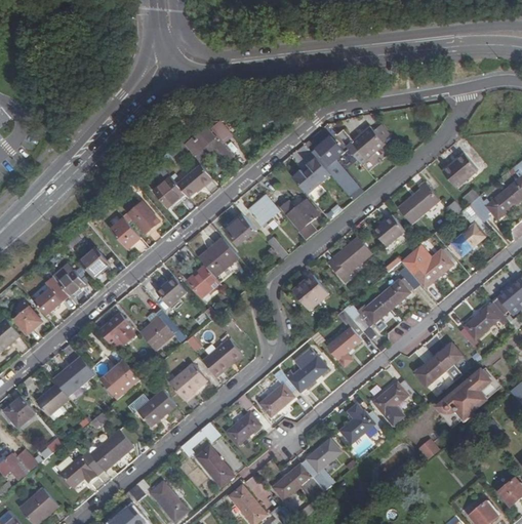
[(225,160),(231,154),(203,122),(179,142),(196,161),(213,146),(225,160)]
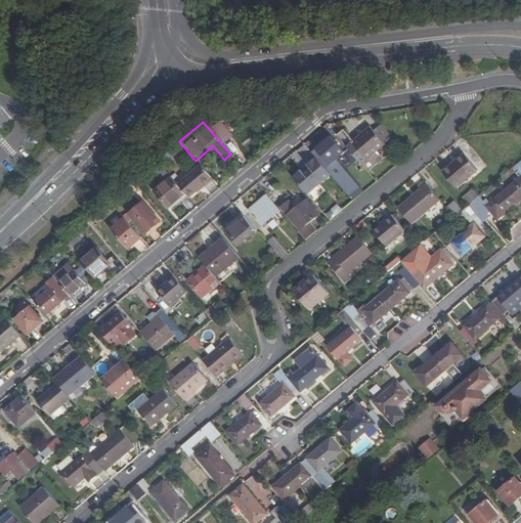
[(380,126),(374,131),(379,137),(386,132),(380,126)]
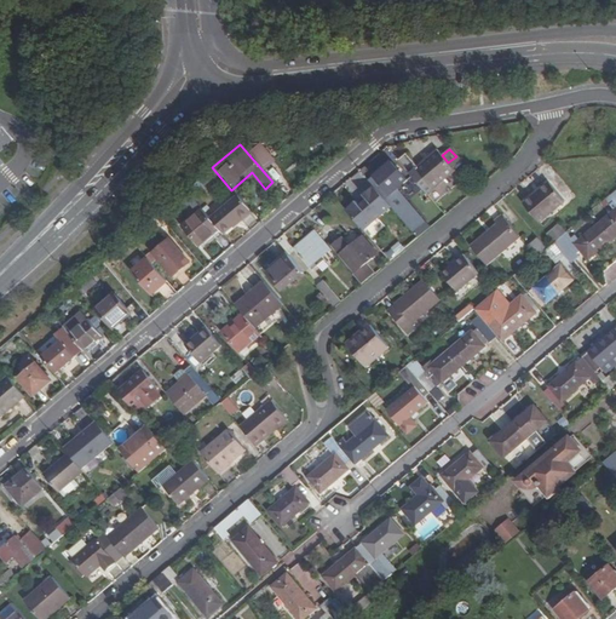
[(422,189),(450,166),(448,162),(442,155),(438,150),(418,167),(406,153),(398,160),(422,189)]
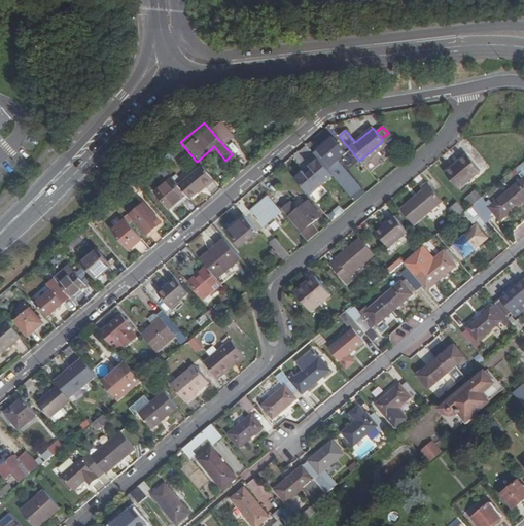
[(330,136),(315,148),(328,165),(335,161),(345,152),(330,136)]
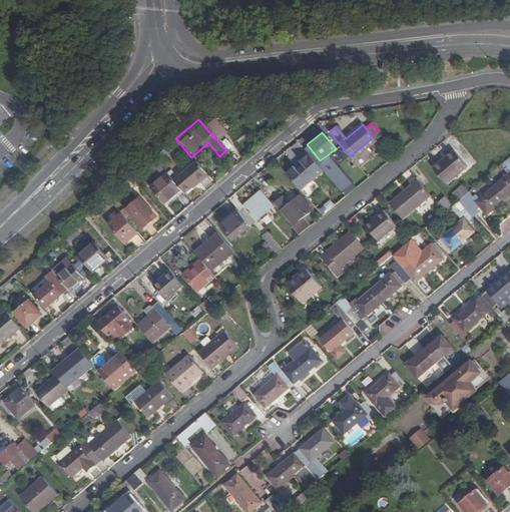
[(225,140),(235,153),(248,142),(242,135),(236,141),(230,135),(225,140)]
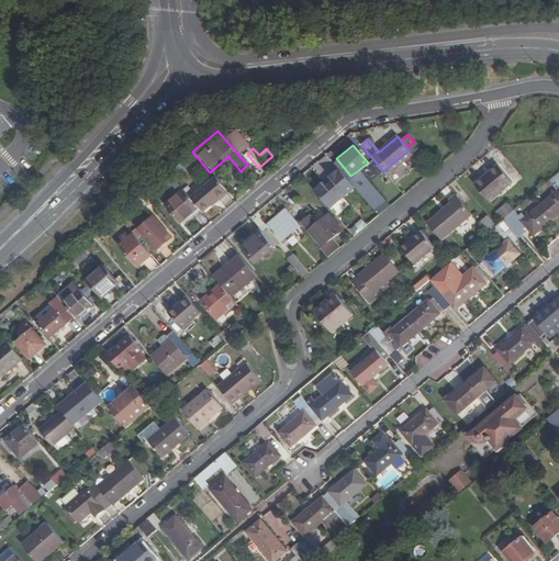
[(360,175),(357,171),(350,176),(336,158),(332,163),(337,168),(350,183),(360,175)]
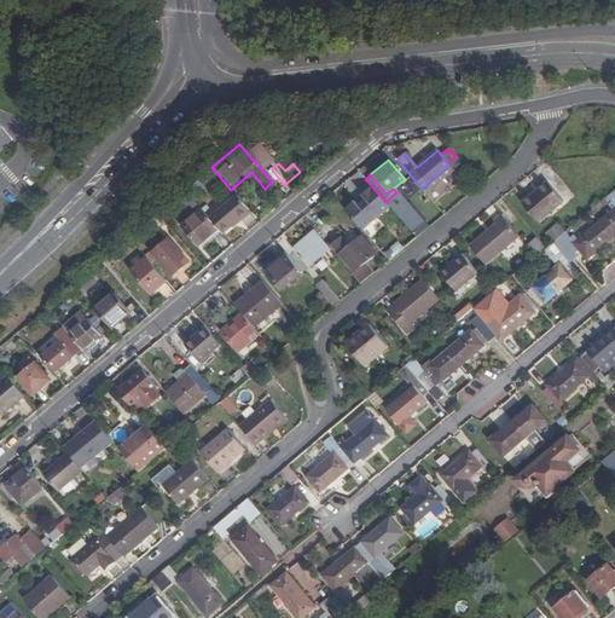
[(546,183),(520,204),(537,224),(562,202),(546,183)]
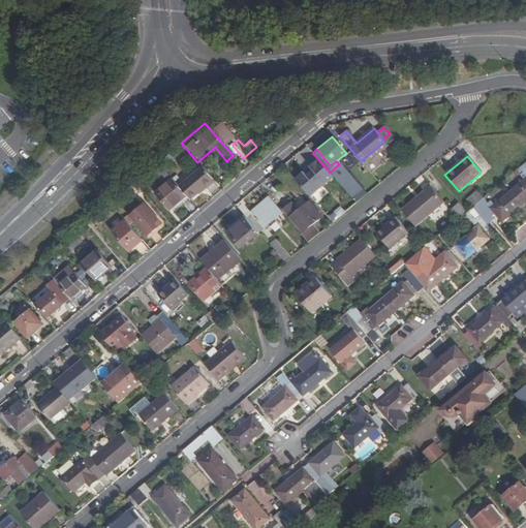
[(294,179),(308,196),(332,176),(330,173),(317,158),(309,165),(312,169),(306,175),(303,171),(294,179)]
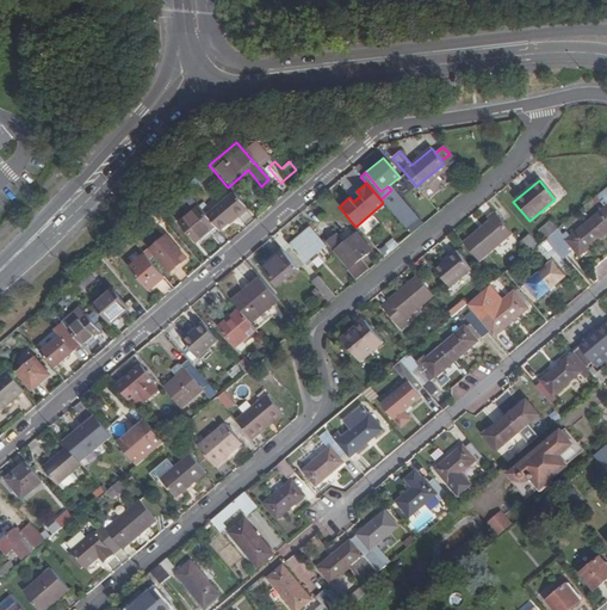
[(586,222),(598,236),(606,228),(606,185),(598,193),(606,204),(586,222)]
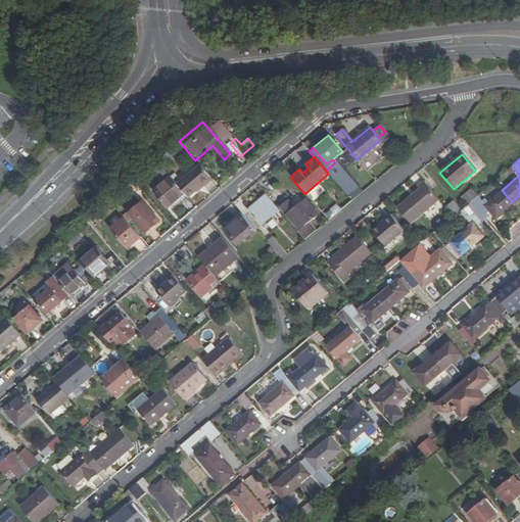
[(337,162),(335,162),(326,171),(328,174),(346,194),(357,185),(337,162)]
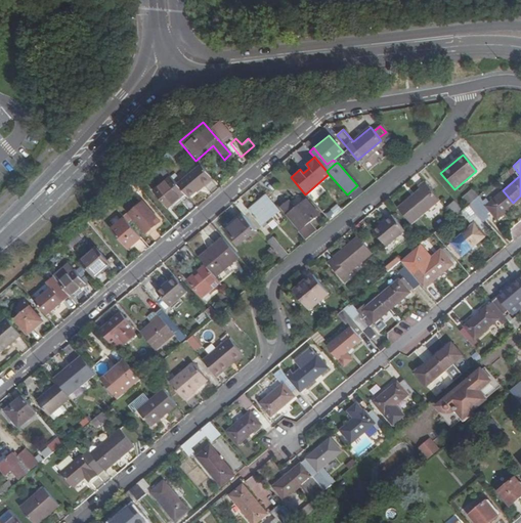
[(187,198),(210,178),(200,166),(177,185),(184,193),(187,198)]
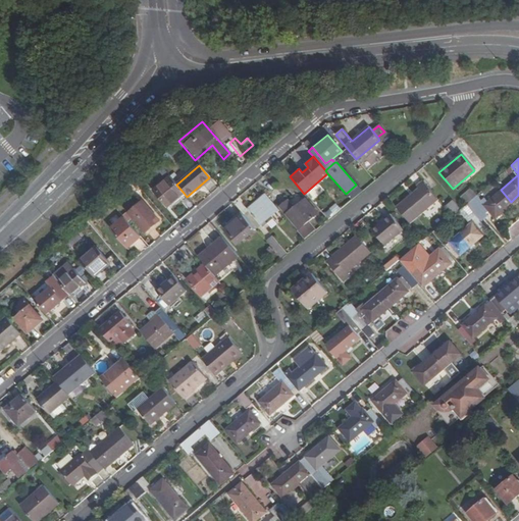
[(166,207),(184,193),(176,185),(169,176),(152,190),(166,207)]
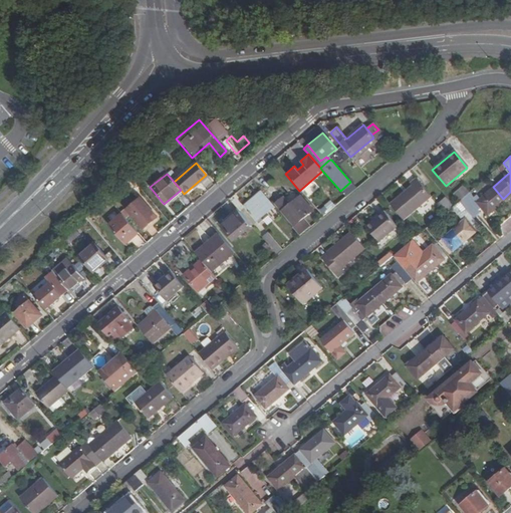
[(410,187),(389,205),(402,222),(430,198),(415,179),(408,184),(410,187)]
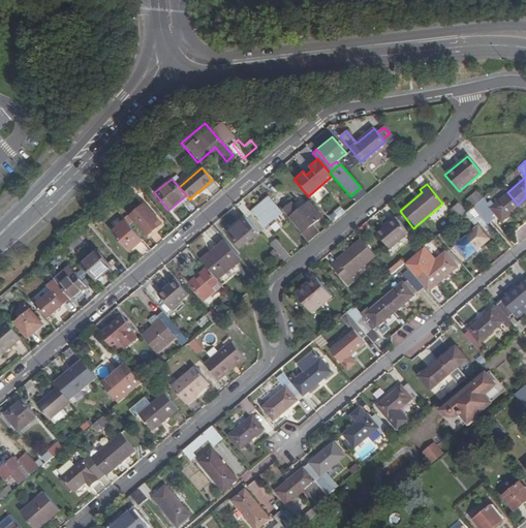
[(498,221),(518,205),(507,192),(492,205),(489,209),(484,204),(481,199),(471,207),(486,223),(491,219),(489,216),(492,214),(498,221)]
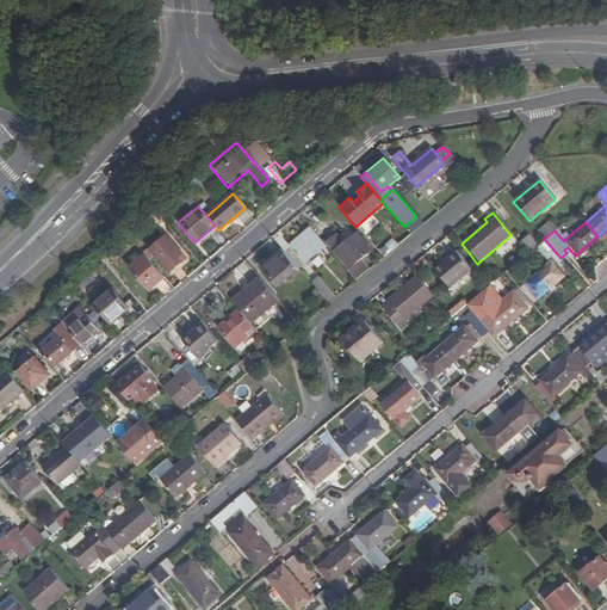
[(304,263),(326,246),(308,226),(297,235),(299,238),(290,245),(304,263)]
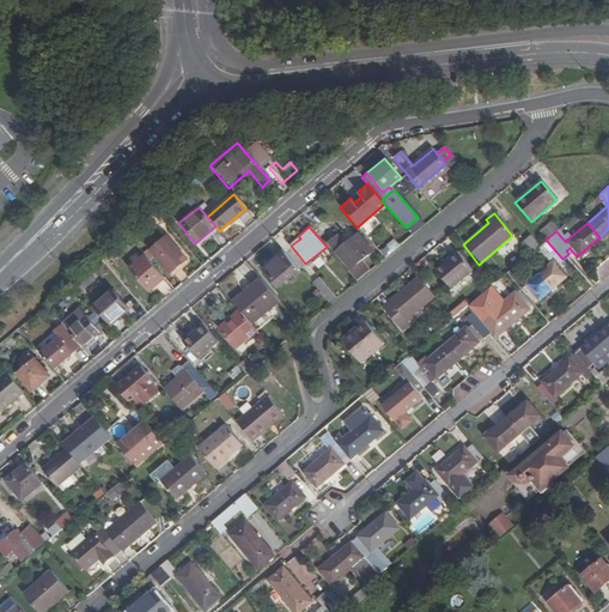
[(382,242),(390,253),(408,237),(400,226),(382,242)]
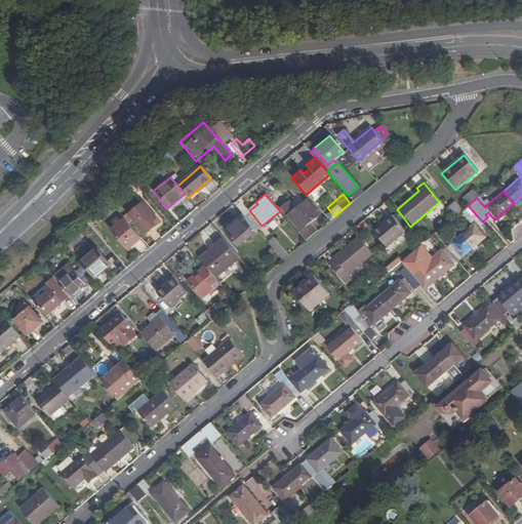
[(316,197),(312,201),(321,212),(326,208),(316,197)]
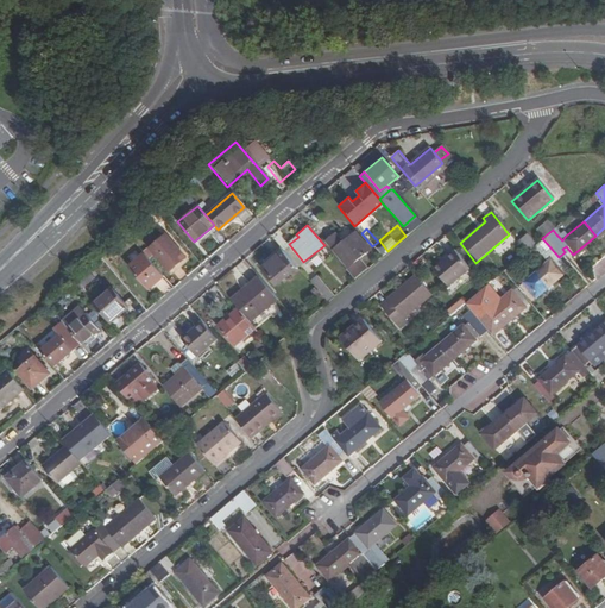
[(561,230),(556,234),(562,240),(566,236),(561,230)]
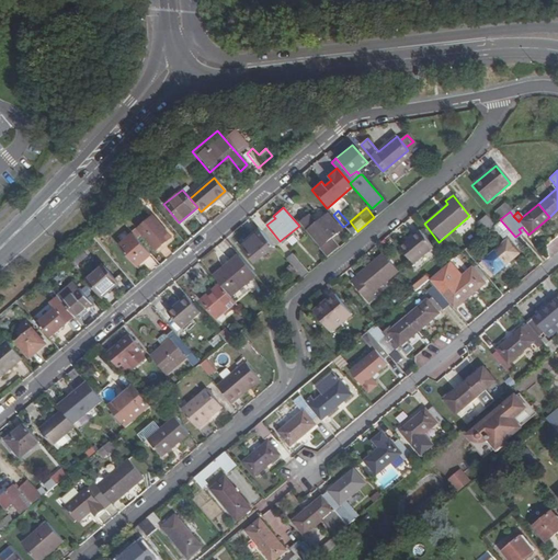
[(321,244),(317,247),(325,255),(336,246),(329,238),(337,231),(323,216),(317,223),(309,213),(299,220),(321,244)]
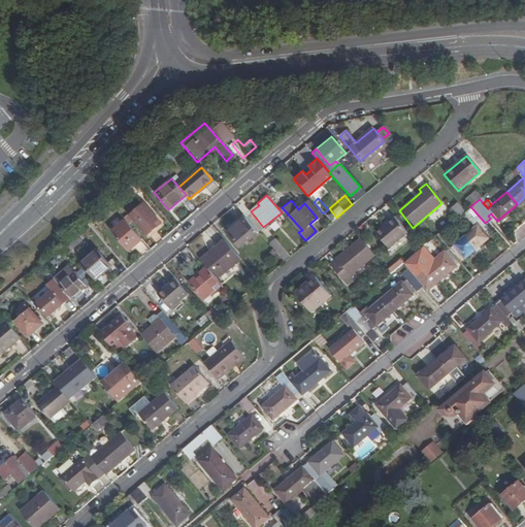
[(449,208),(455,217),(463,211),(457,202),(449,208)]
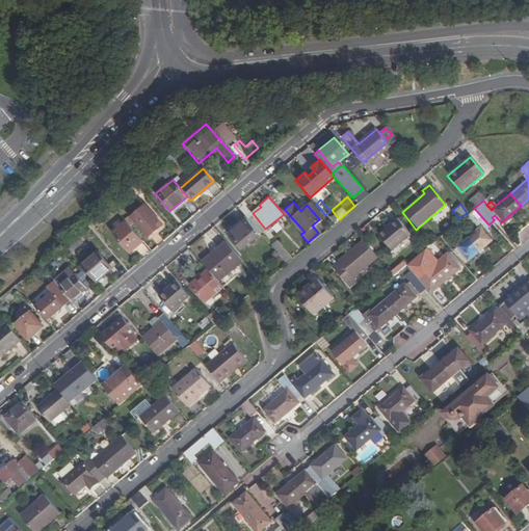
[(143,206),(130,217),(147,237),(160,226),(143,206)]
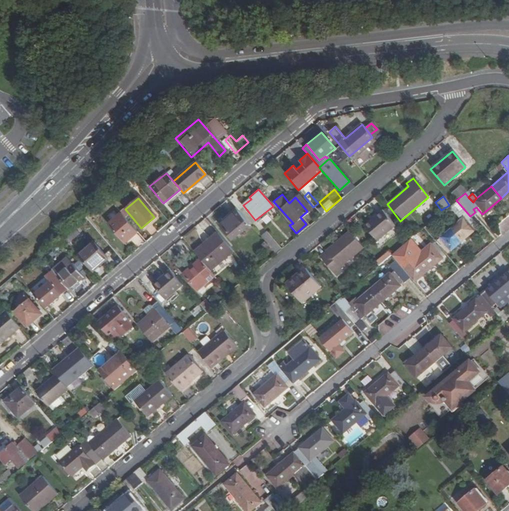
[(463,217),(440,236),(450,249),(473,230),(469,224),(473,220),(470,216),(456,200),(452,204),(463,217)]
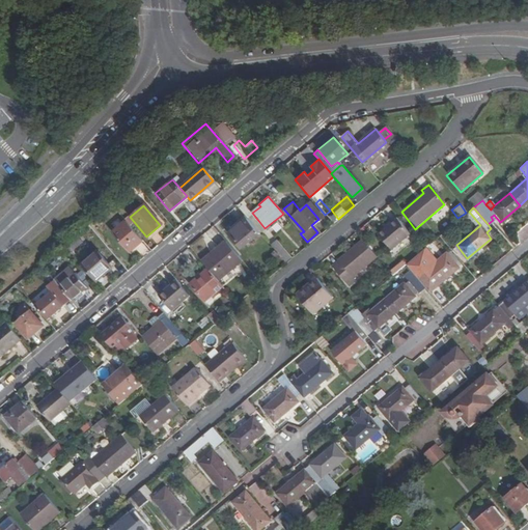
[(331,210),(330,211),(325,215),(332,224),(338,219),(331,210)]
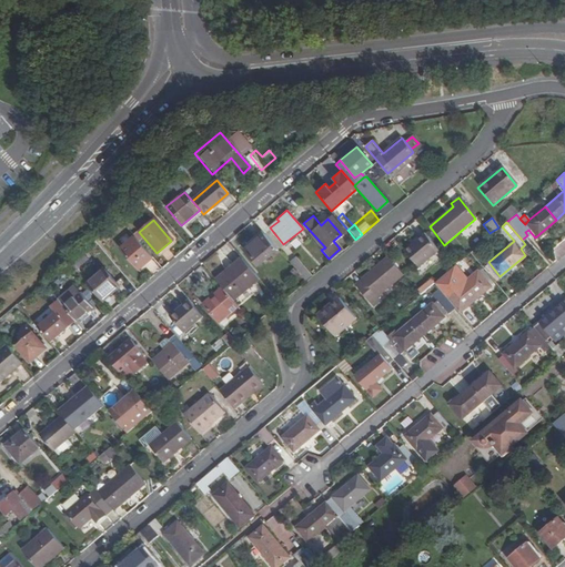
[(258,264),(275,250),(262,234),(244,249),(258,264)]
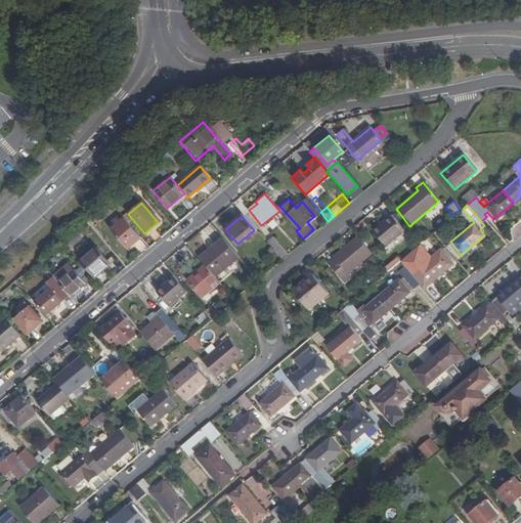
[(127,249),(140,237),(123,217),(111,228),(127,249)]
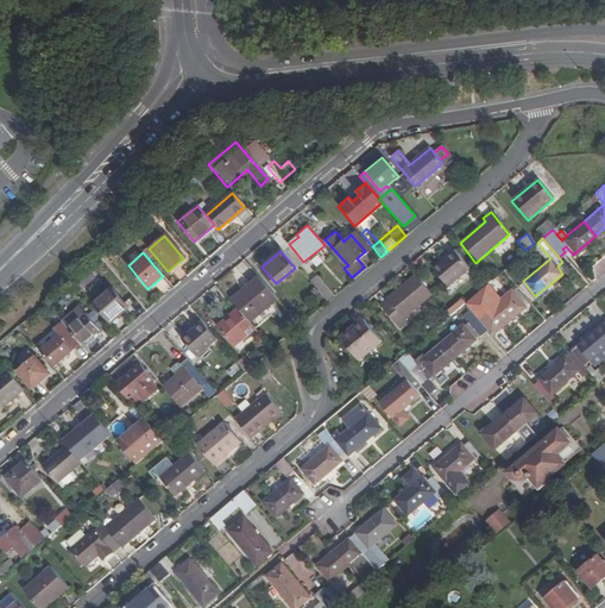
[(453,252),(432,270),(446,288),(467,270),(453,252)]
